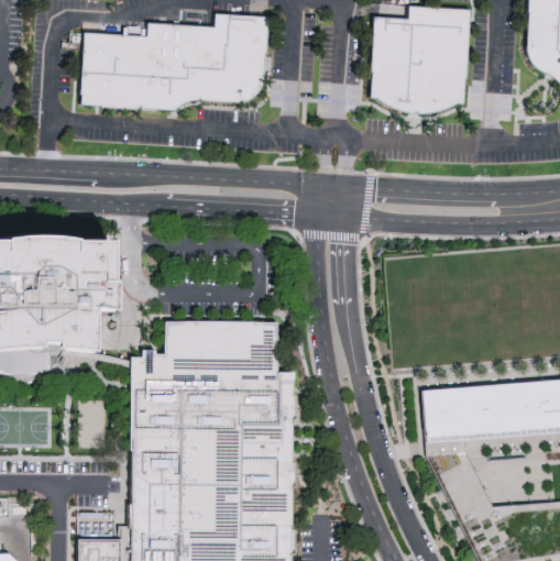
[(559,83),(552,74),(549,74),(542,72),(531,65),(525,52),(528,0),(559,0),(559,83)]
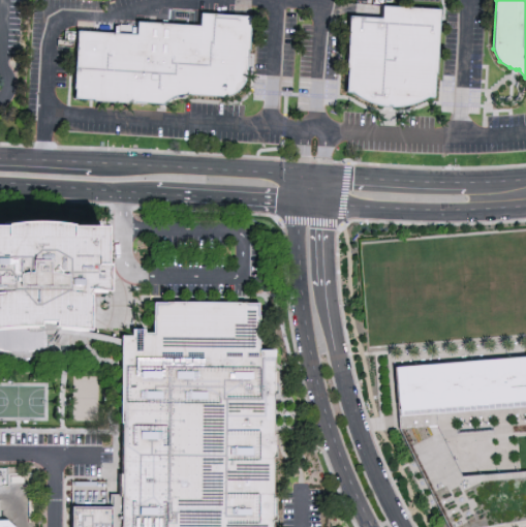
[(441,8),(440,19),(436,98),(428,98),(416,104),(405,106),(391,106),(387,105),(374,104),(366,100),(354,92),(347,92),(350,16),(374,17),(383,18),(384,5),(437,8),(441,8)]
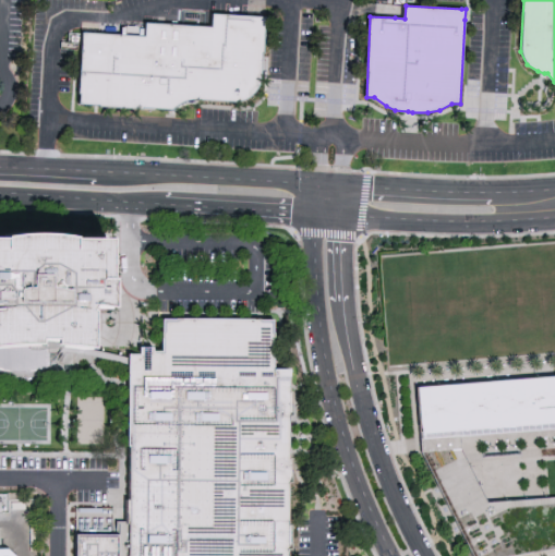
[(267,13),(265,57),(264,74),(260,87),(253,94),(244,100),(234,100),(206,99),(197,98),(184,101),(176,108),(100,105),(81,104),(82,72),(84,29),(147,34),(147,32),(147,21),(215,24),(216,11),(251,13),(267,13)]
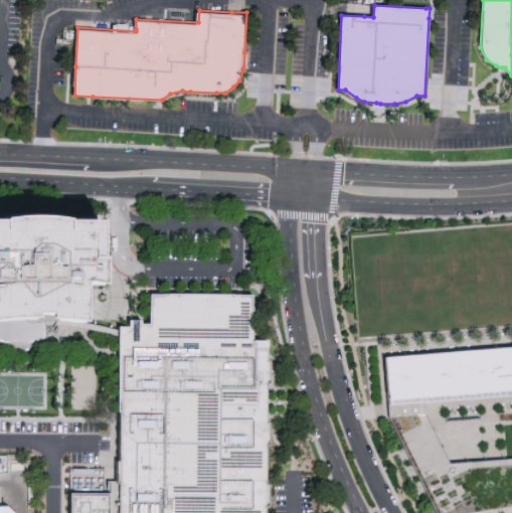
[(96,213),(96,249),(101,249),(102,284),(83,280),(78,286),(82,291),(84,294),(84,297),(86,301),(83,304),(81,307),(79,309),(77,311),(77,321),(50,318),(44,317),(35,317),(27,317),(15,318),(8,318),(1,319),(0,319),(0,209),(5,209),(13,208),(18,207),(25,207),(31,207),(36,207),(43,208),(49,208),(55,209),(61,210),(63,211),(65,213),(96,213)]
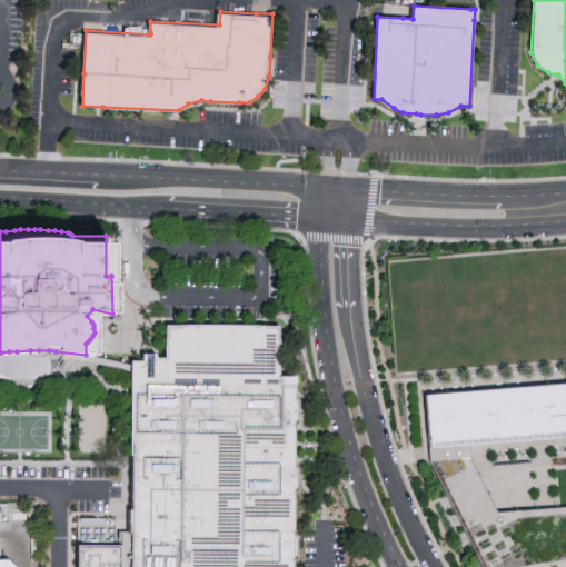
[(136,566),(137,360),(145,360),(145,354),(158,354),(158,359),(168,359),(168,325),(279,326),(278,378),(298,378),(297,566),(136,566)]
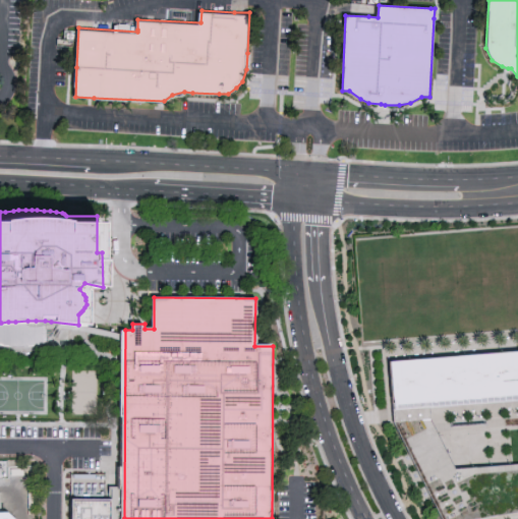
[(517,463),(515,463),(456,468),(432,418),(432,412),(432,400),(517,393),(517,347),(390,358),(394,414),(394,421),(443,518),(468,518),(474,518),(503,514),(517,512),(517,463)]
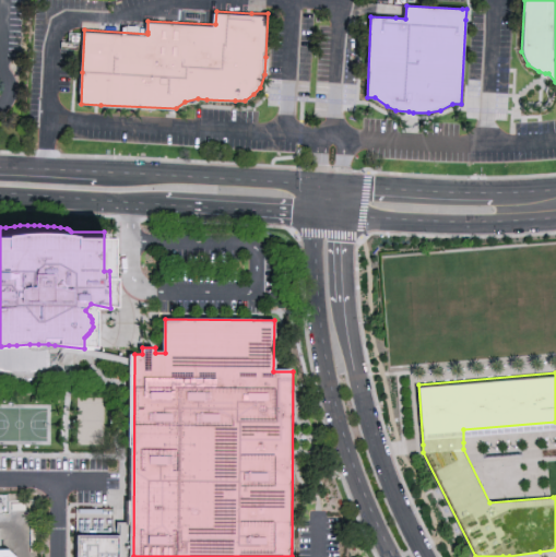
[(0,556),(19,556),(20,555),(4,556),(3,546),(0,545),(0,556)]
